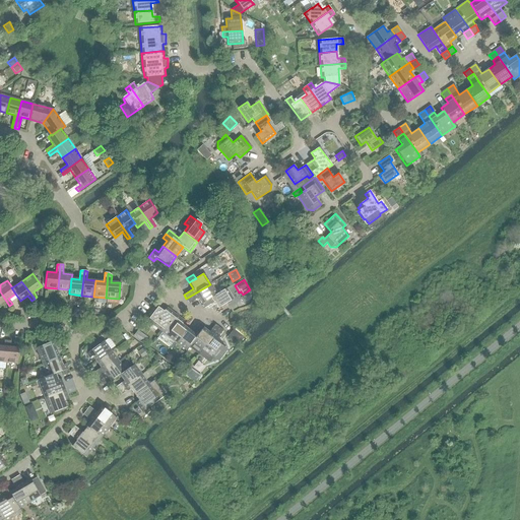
[(198,298),(202,304),(216,295),(210,284),(186,299),(189,303),(198,298)]
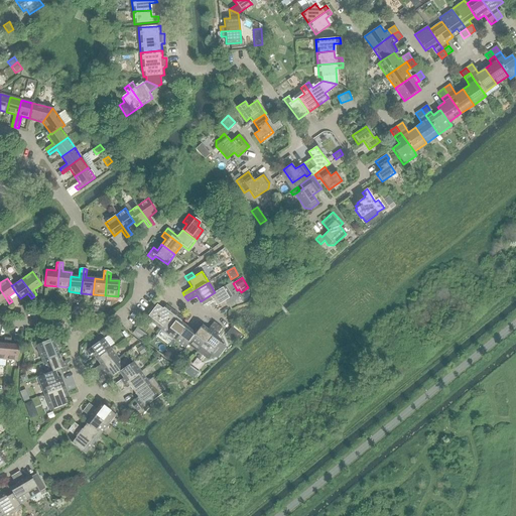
[(215,292),(201,301),(203,305),(212,299),(216,306),(231,297),(224,286),(215,292)]
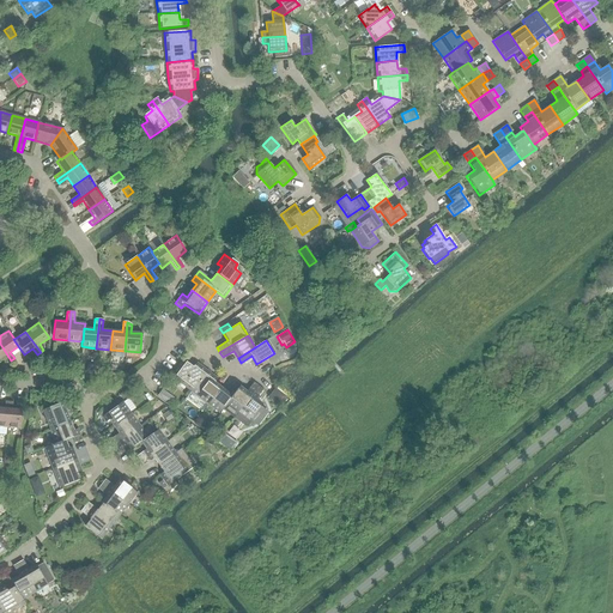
[(11,360),(0,344),(0,358),(4,357),(7,363),(11,360)]
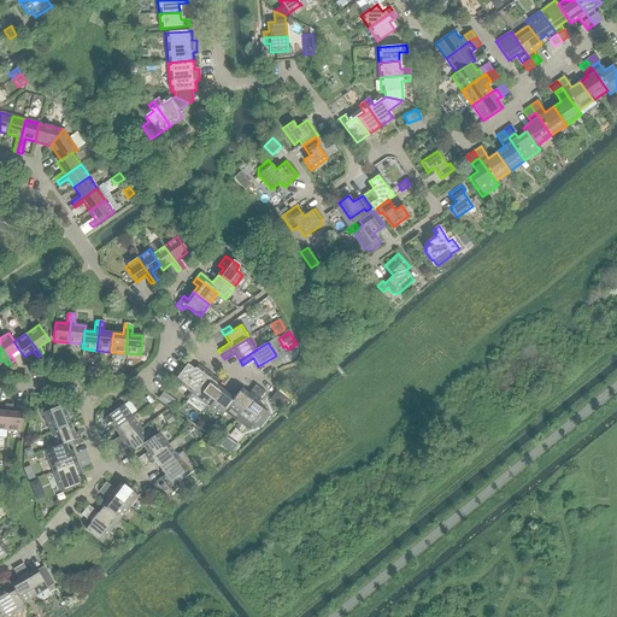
[(187,364),(175,381),(192,394),(207,374),(198,365),(194,370),(187,364)]
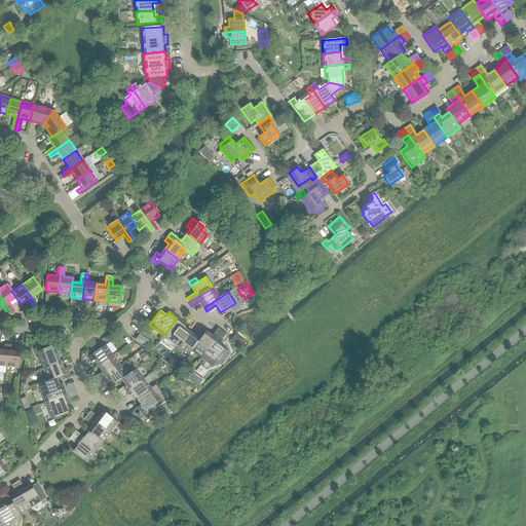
[(163,336),(179,347),(189,333),(183,329),(186,325),(177,318),(163,336)]
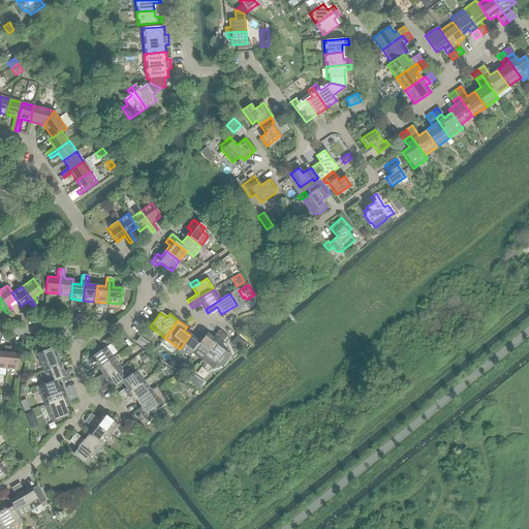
[(212,339),(206,335),(195,348),(193,352),(203,360),(222,333),(218,330),(212,339)]
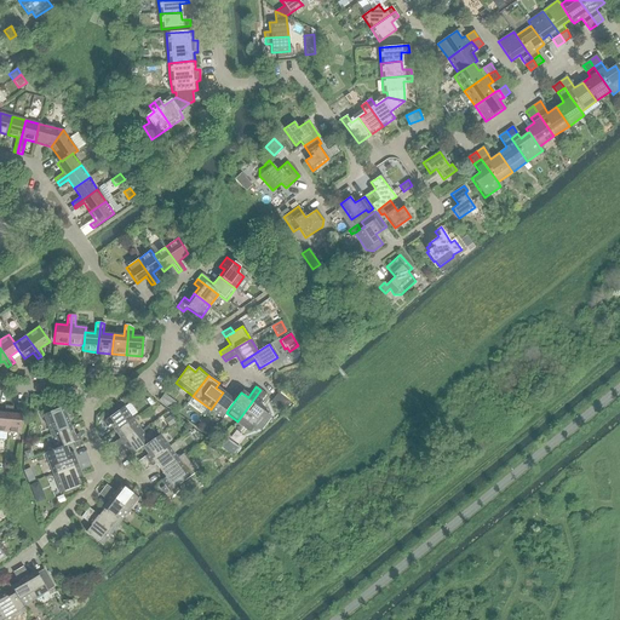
[(229,397),(223,392),(211,409),(222,418),(227,413),(229,408),(241,392),(236,389),(229,397)]
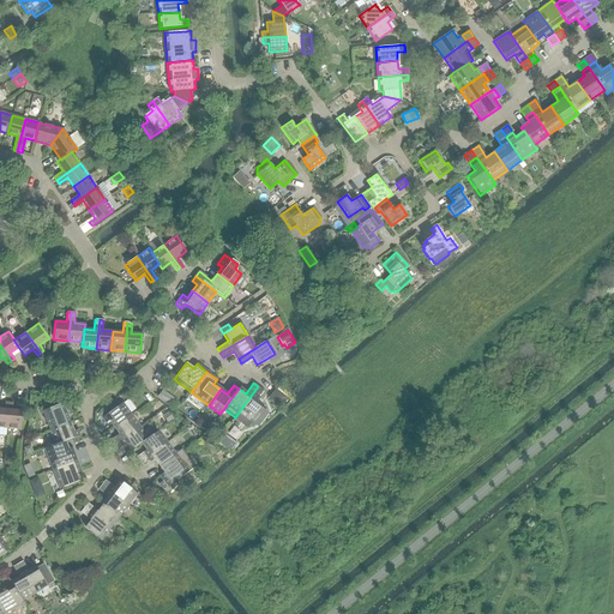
[(258,411),(263,405),(256,401),(263,390),(258,386),(235,417),(247,426),(251,421),(257,427),(265,416),(258,411)]
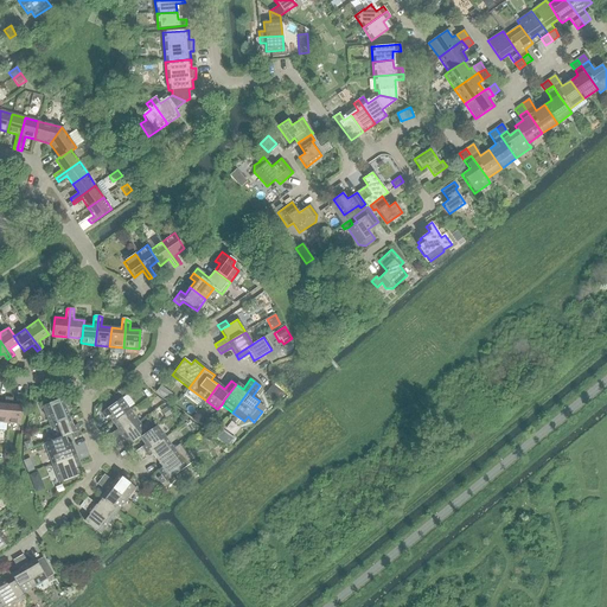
[(273,384),(264,394),(278,404),(285,394),(273,384)]
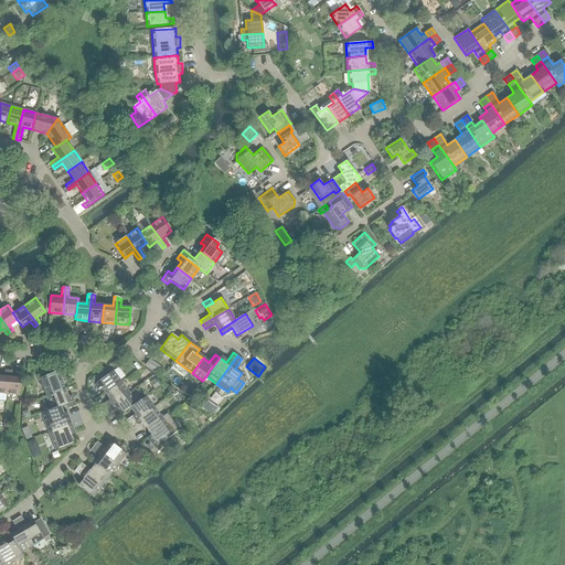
[(117,359),(110,364),(114,369),(120,363),(117,359)]
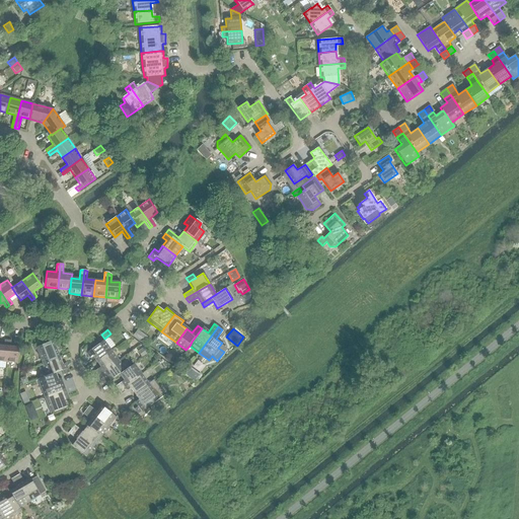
[(143,343),(148,337),(137,329),(133,336),(143,343)]
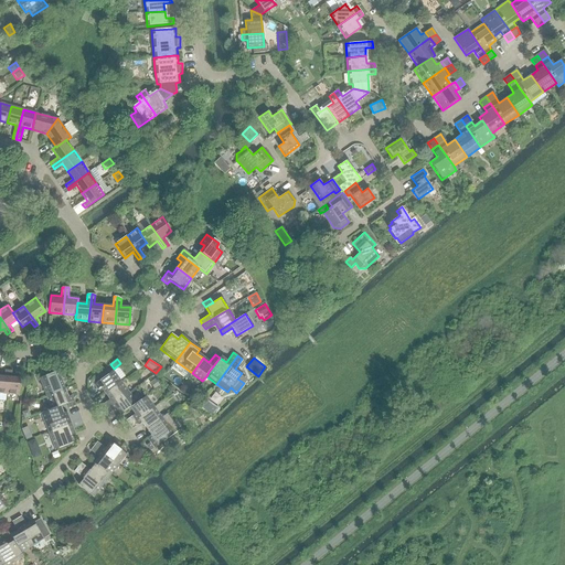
[(46,396),(64,390),(61,383),(66,381),(61,370),(40,377),(46,396)]
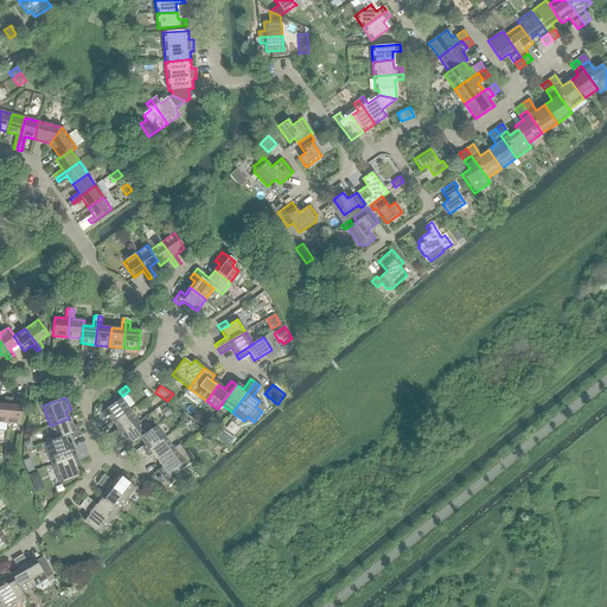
[(6,423),(21,425),(23,407),(12,406),(12,398),(8,398),(6,423)]
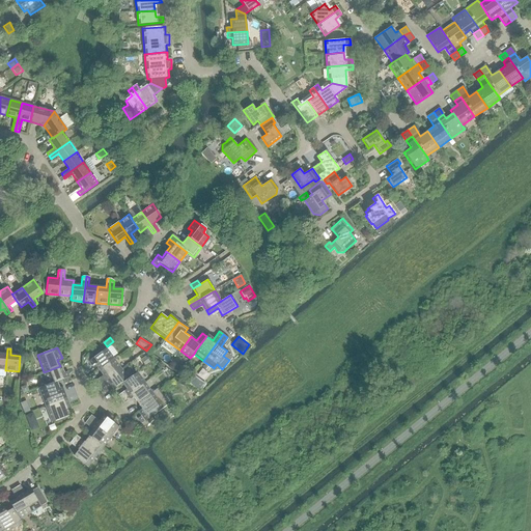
[(99,369),(113,359),(106,348),(93,357),(91,354),(84,358),(90,366),(94,363),(99,369)]
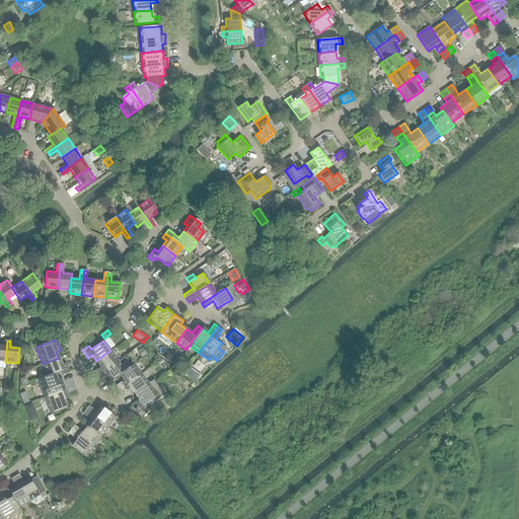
[(148,353),(144,348),(138,352),(141,357),(148,353)]
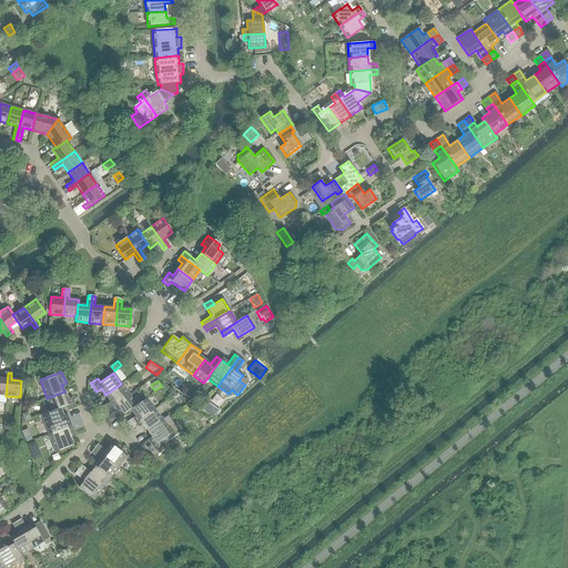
[(101,408),(104,413),(129,395),(121,384),(105,395),(110,402),(101,408)]
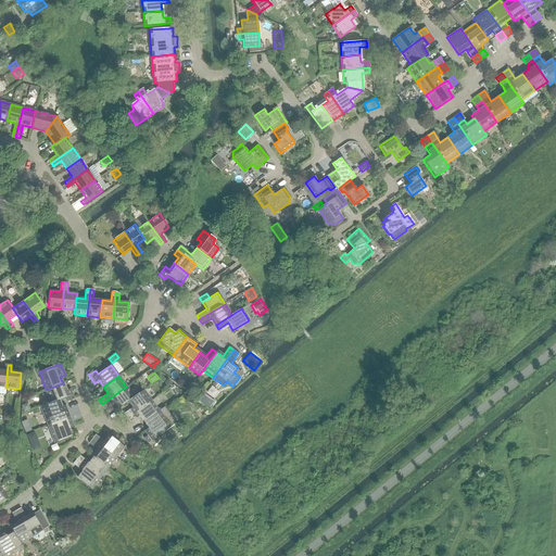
[(46,390),(51,402),(51,403),(58,400),(65,397),(67,402),(74,399),(71,389),(65,391),(63,383),(46,390)]
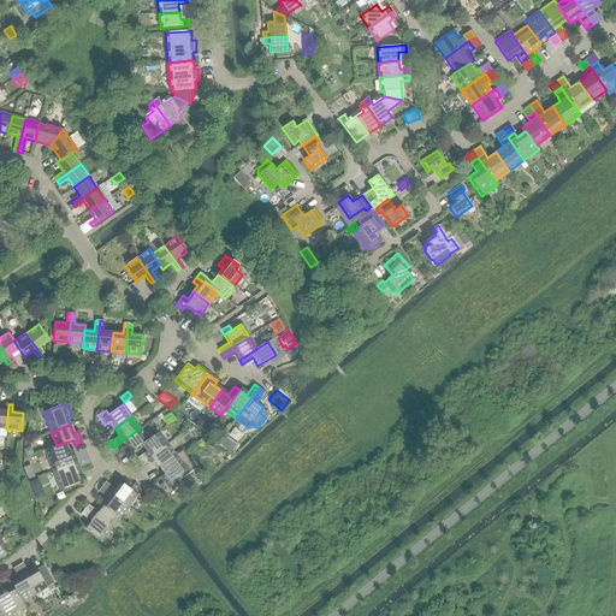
[(148,440),(148,439),(140,428),(113,448),(116,452),(126,445),(131,452),(142,444),(148,440)]
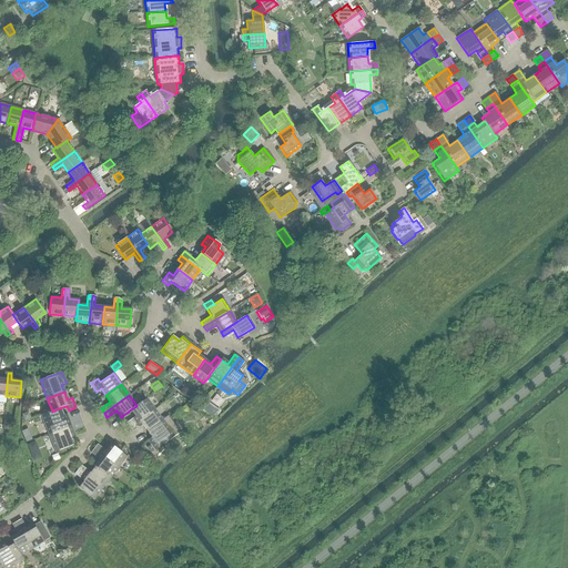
[(125,423),(129,427),(154,409),(145,398),(137,405),(137,406),(131,409),(135,416),(125,423)]
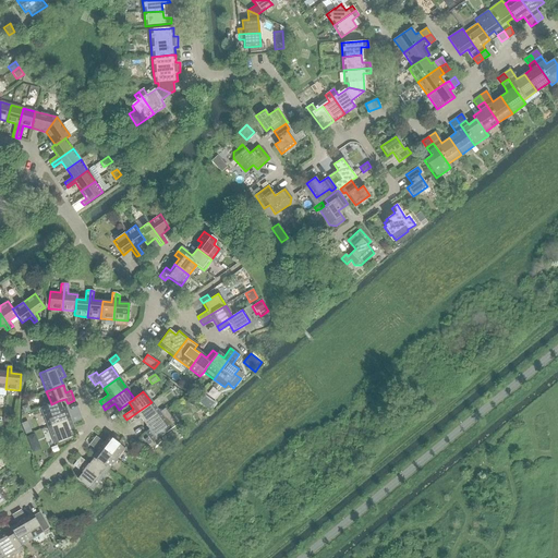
[(196,403),(209,413),(216,404),(203,395),(196,403)]
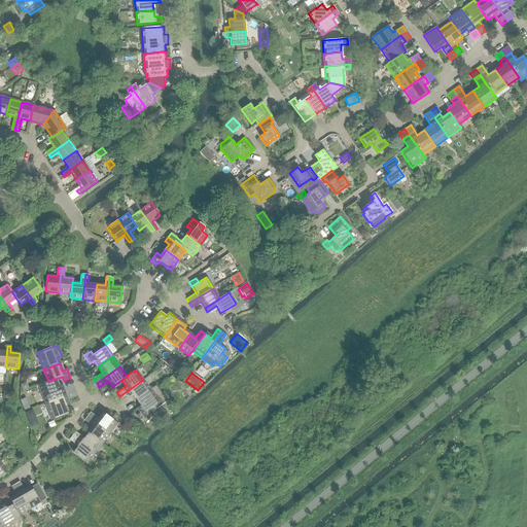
[(48,382),(48,381),(38,385),(45,402),(66,394),(61,384),(57,386),(55,379),(48,382)]
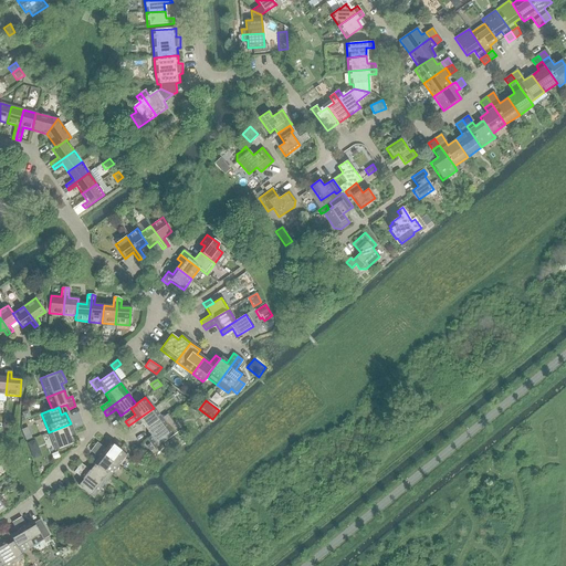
[(142,423),(146,430),(161,419),(154,408),(128,426),(132,430),(142,423)]
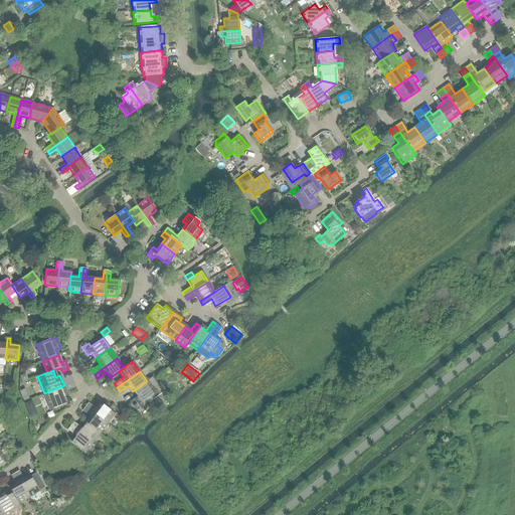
[(152,377),(147,381),(133,391),(137,396),(133,399),(140,408),(149,401),(163,392),(159,387),(152,377)]
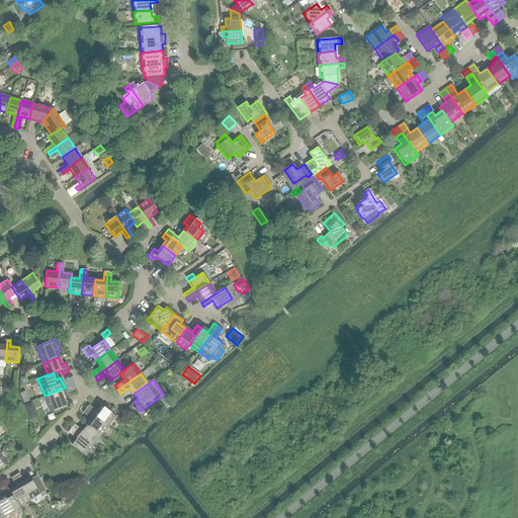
[(65,387),(45,396),(51,413),(67,407),(64,400),(69,398),(65,387)]
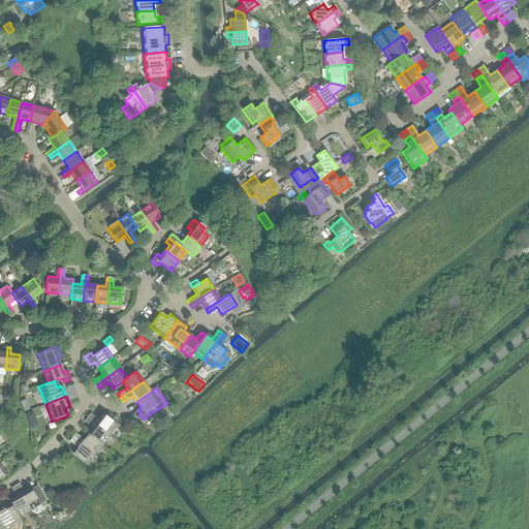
[(25,414),(31,430),(38,427),(33,411),(25,414)]
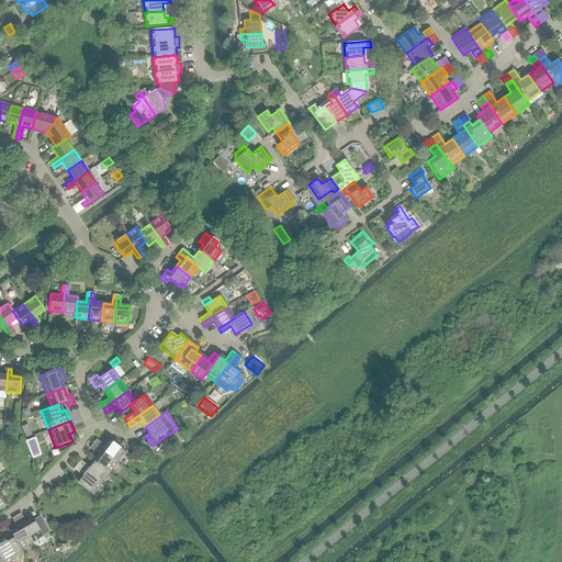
[(96,439),(92,444),(116,462),(124,451),(110,440),(105,447),(96,439)]
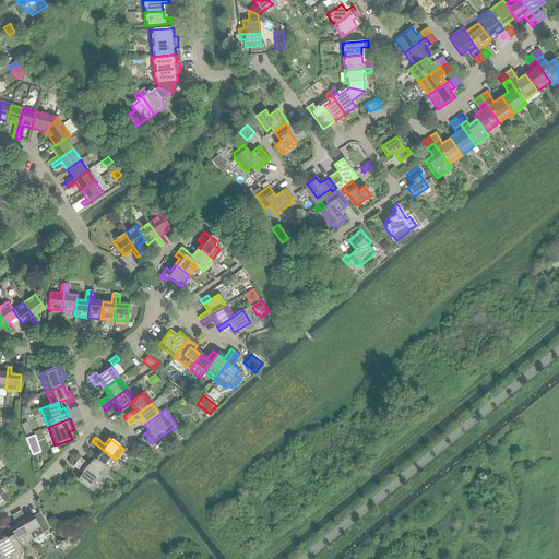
[(108,470),(116,460),(92,441),(88,445),(98,453),(93,459),(108,470)]
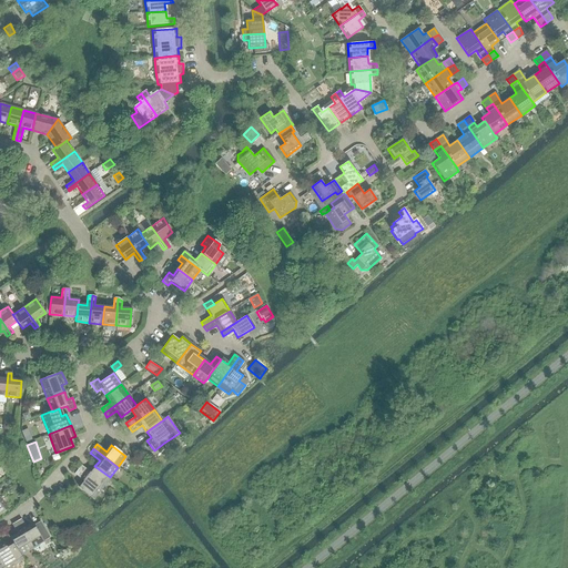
[(81,465),(78,469),(101,488),(110,477),(94,466),(90,473),(81,465)]
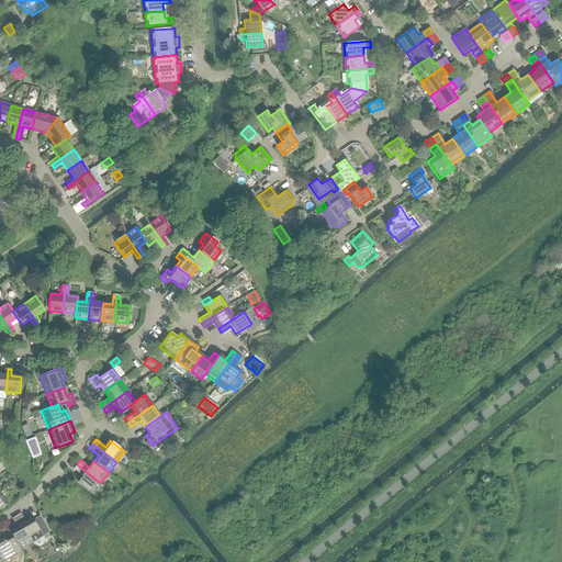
[(77,482),(92,494),(100,483),(77,464),(74,469),(82,476),(77,482)]
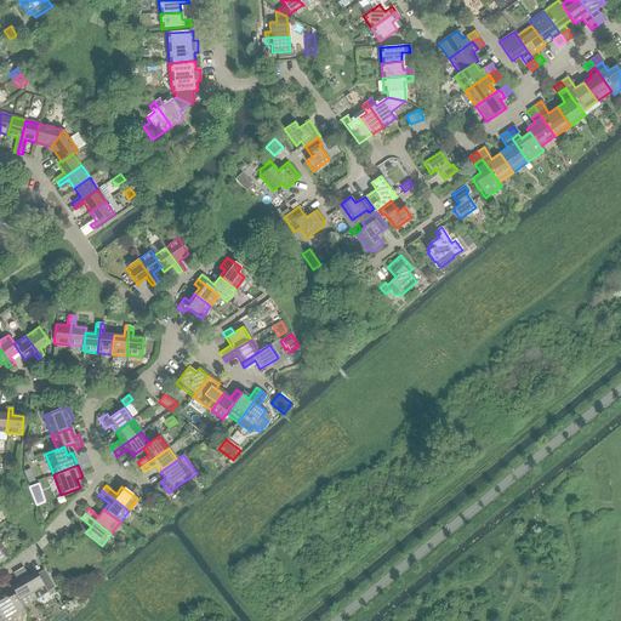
[(23,568),(18,570),(34,599),(47,592),(55,587),(44,570),(36,574),(29,579),(23,568)]
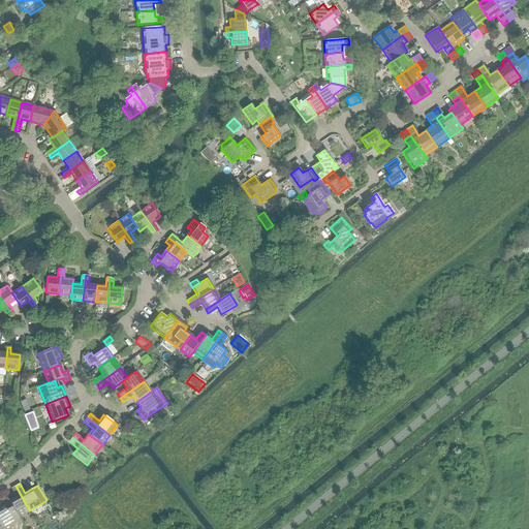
[(9,502),(12,506),(19,517),(29,510),(16,486),(10,489),(17,498),(9,502)]
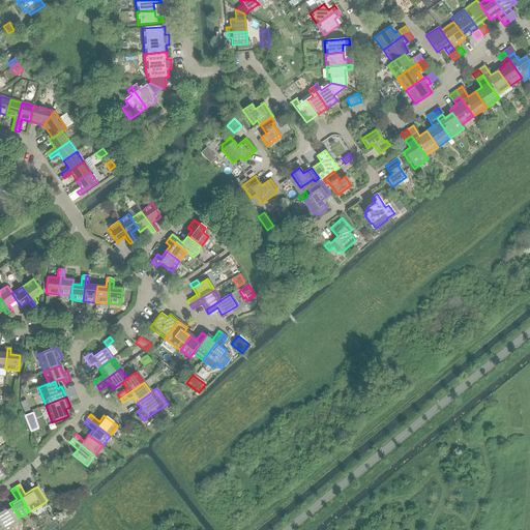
[(6,529),(22,522),(19,518),(12,507),(6,510),(3,506),(0,508),(0,522),(4,529),(6,529)]
